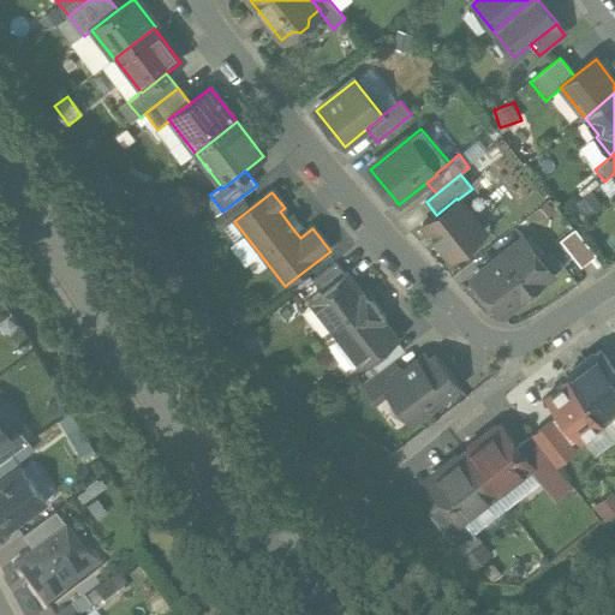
[(242,197),(222,212),(214,219),(224,230),(234,221),(250,209),(242,197)]
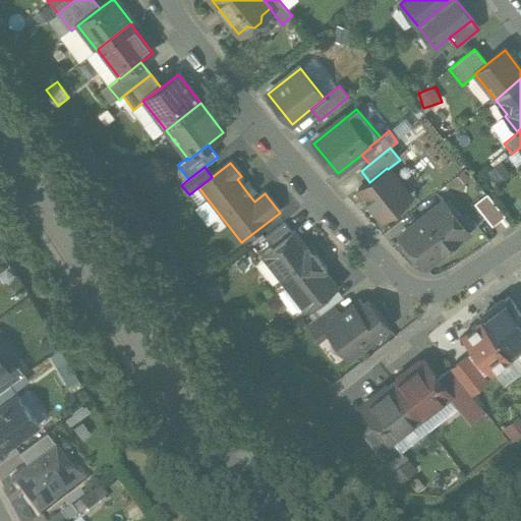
[(357,192),(381,221),(411,197),(388,169),(387,168),(369,182),(357,192)]
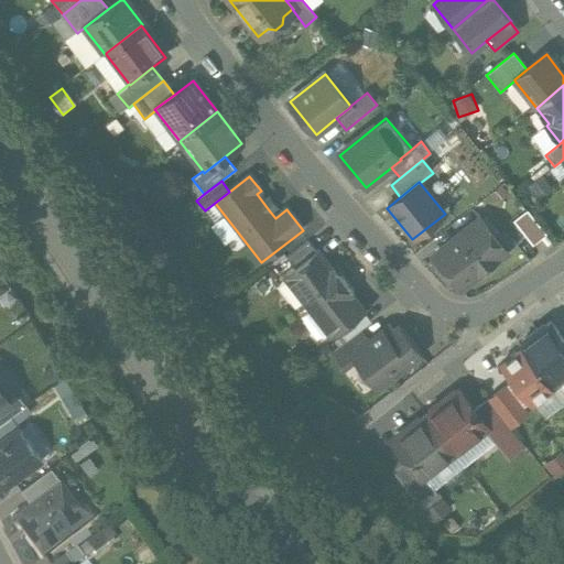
[(269,198),(263,203),(270,212),(275,207),(269,198)]
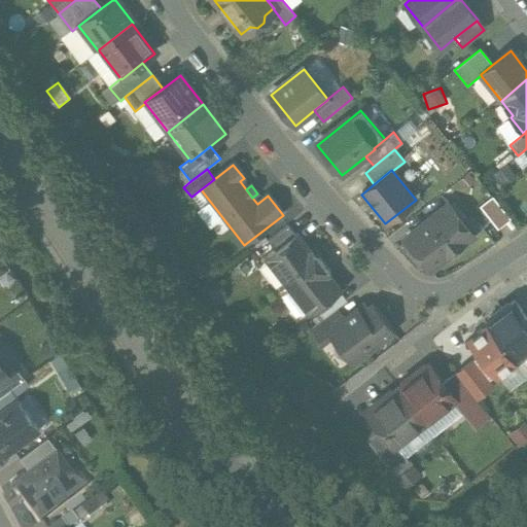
[(498,229),(511,219),(493,197),(481,206),(498,229)]
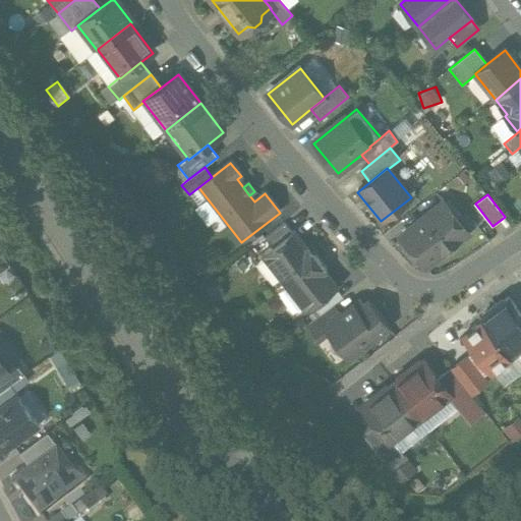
[(444,204),(400,238),(424,269),(468,234),(444,204)]
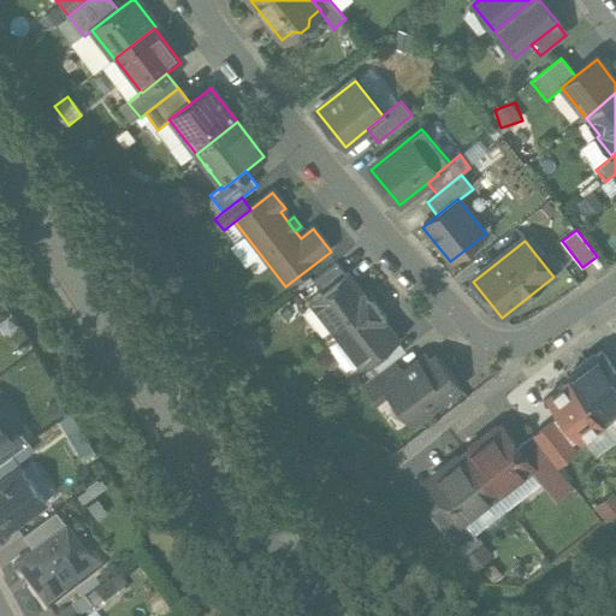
[(336,266),(313,284),(321,295),(344,278),(336,266)]
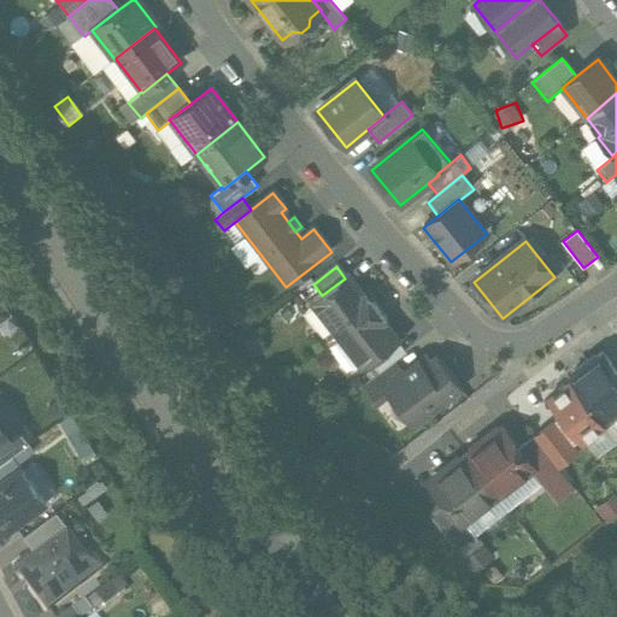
[(345,278),(322,295),(311,304),(338,338),(375,307),(363,293),(362,294),(347,276),(345,278)]
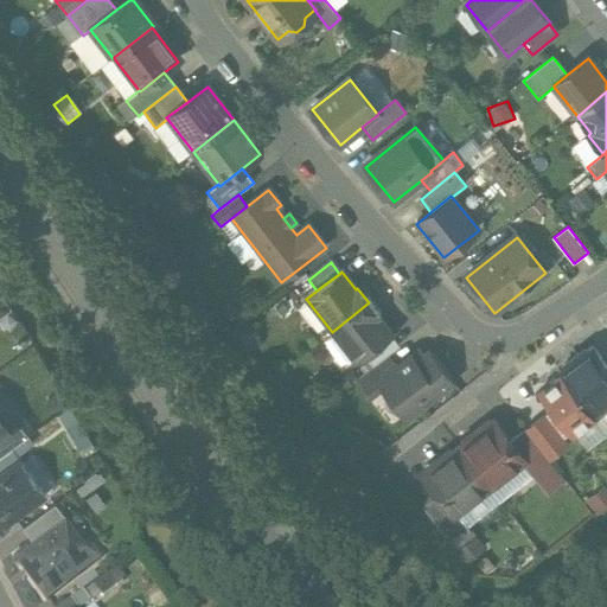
[(369,302),(332,332),(356,364),(364,358),(390,338),(391,337),(378,319),(381,317),(369,302)]
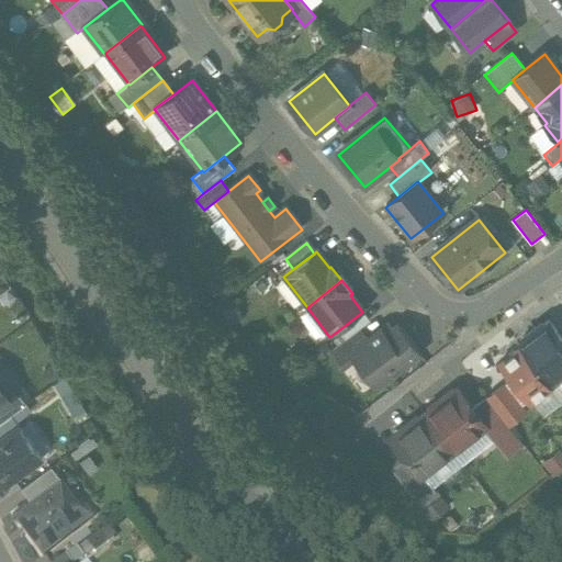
[(361,313),(337,332),(345,341),(370,323),(361,313)]
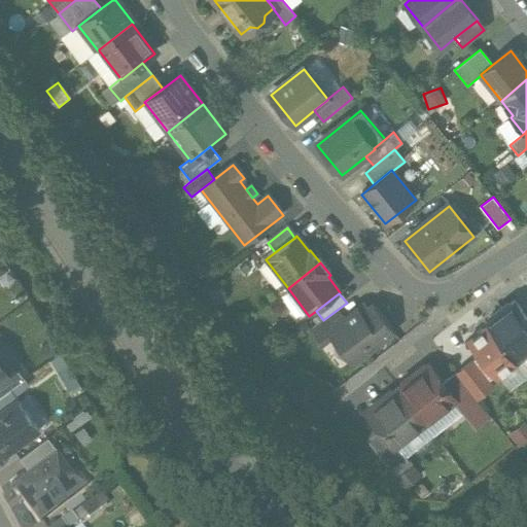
[(487,327),(514,361),(526,350),(526,320),(515,305),(486,326),(487,327)]
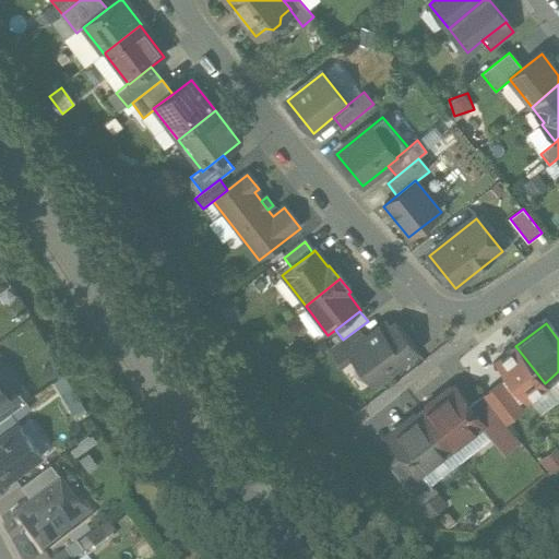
[(379,331),(364,343),(349,354),(353,358),(375,385),(392,372),(389,368),(399,360),(402,365),(416,354),(395,328),(383,336),(379,331)]
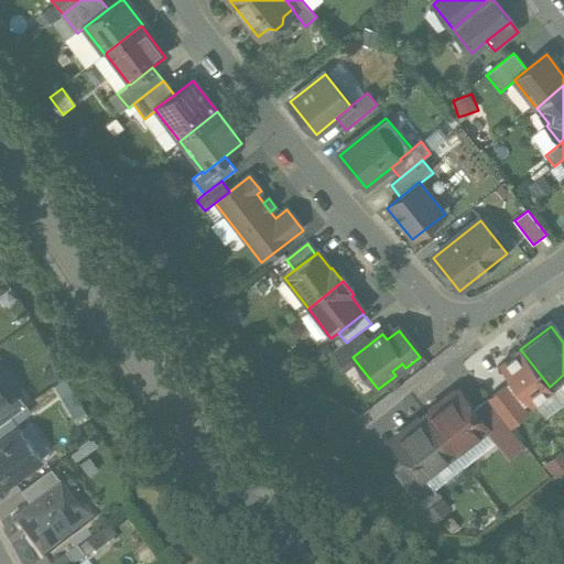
[(367,346),(358,334),(332,355),(344,370),(356,361),(353,357),(367,346)]
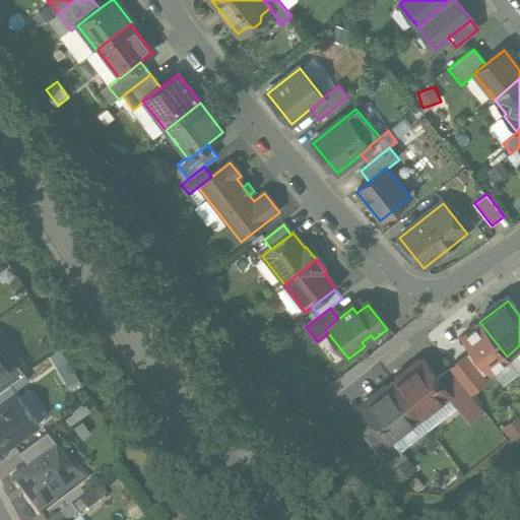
[(461,338),(489,375),(509,360),(507,356),(480,323),(461,338)]
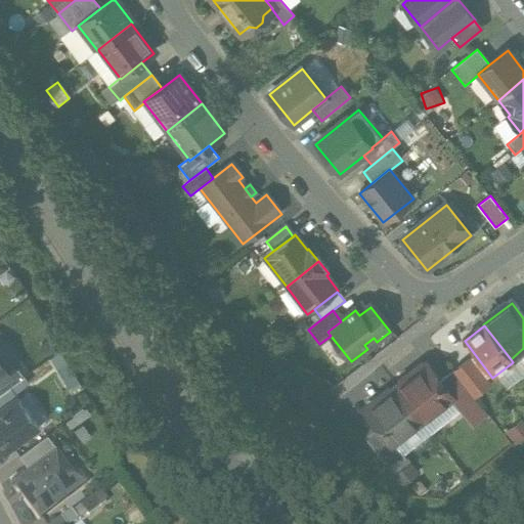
[(0,379),(9,372),(9,370),(0,358),(0,379)]
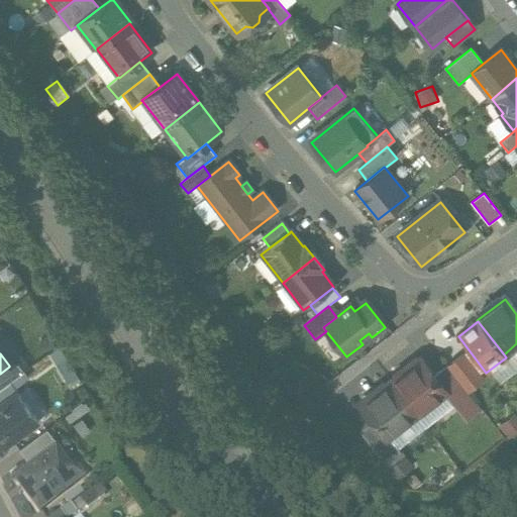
[(447,368),(467,394),(484,381),(463,355),(447,368)]
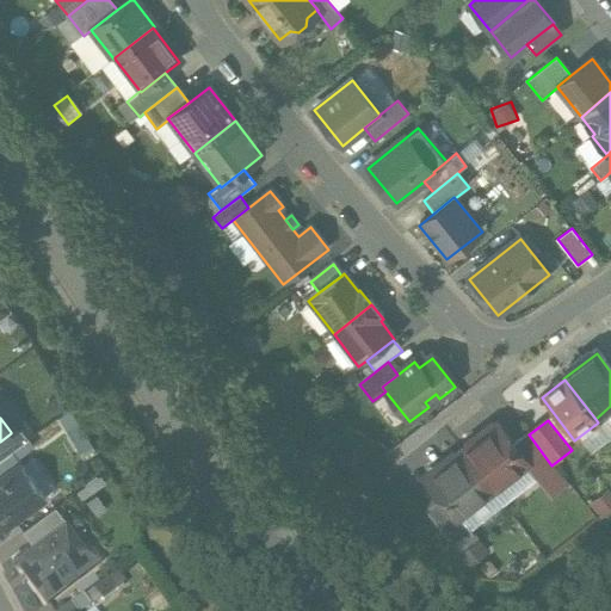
[(19,426),(11,432),(11,433),(0,442),(0,460),(12,451),(29,438),(19,426)]
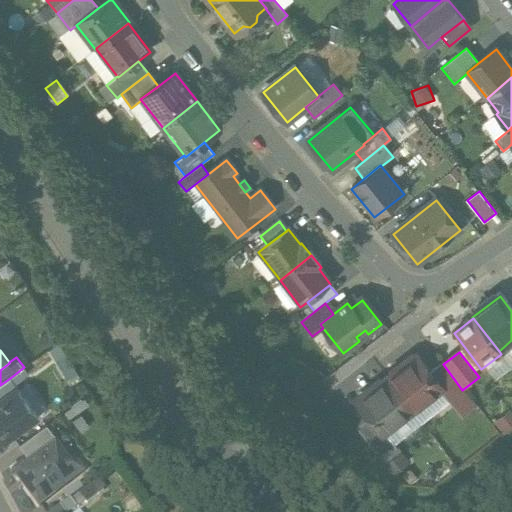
[(387,380),(412,413),(440,391),(441,391),(429,375),(417,361),(403,372),(399,371),(387,380)]
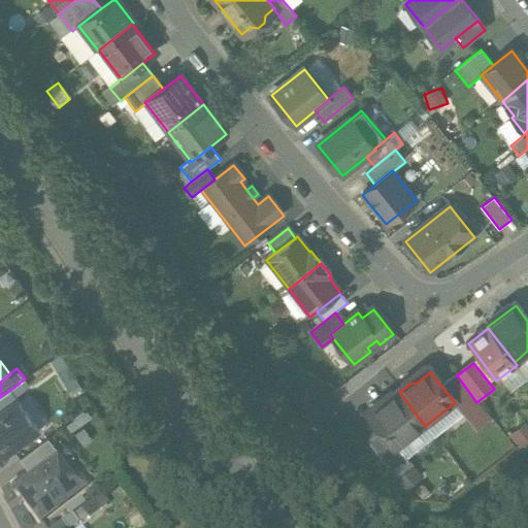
[(457,375),(442,387),(455,403),(454,403),(462,414),(477,402),(476,402),(457,375)]
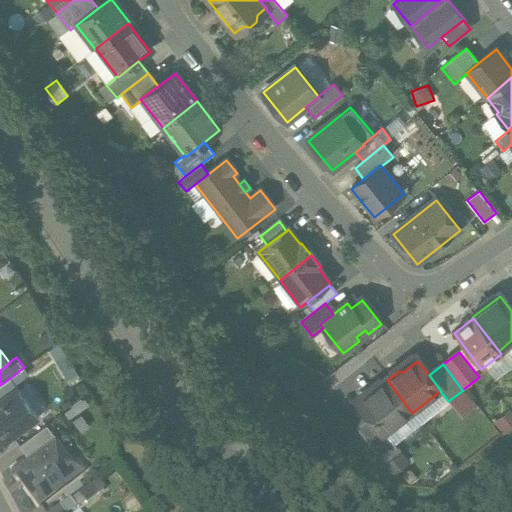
[(17,388),(10,378),(0,385),(0,400),(17,388)]
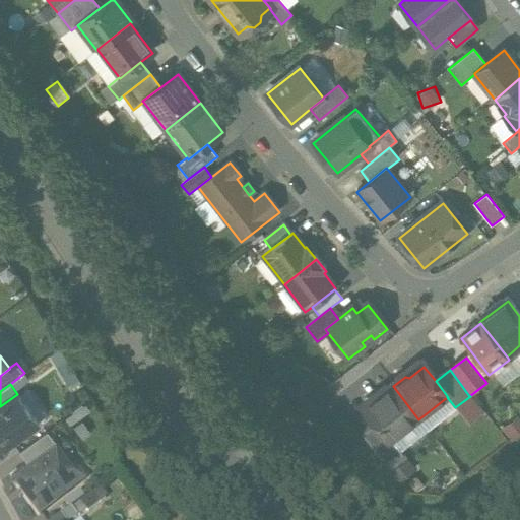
[(366,411),(376,425),(390,442),(391,441),(418,419),(393,386),(381,395),(380,400),(366,411)]
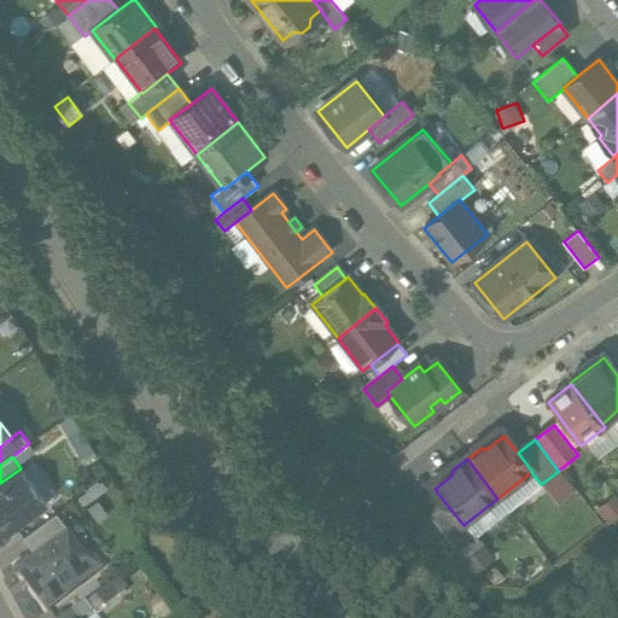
[(46,502),(21,468),(0,483),(0,528),(4,534),(46,502)]
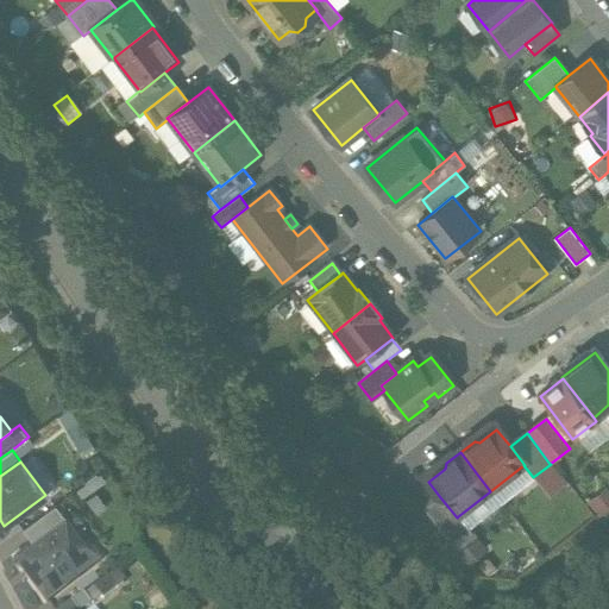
[(440,497),(424,510),(468,566),(485,552),(458,516),(457,518),(440,497)]
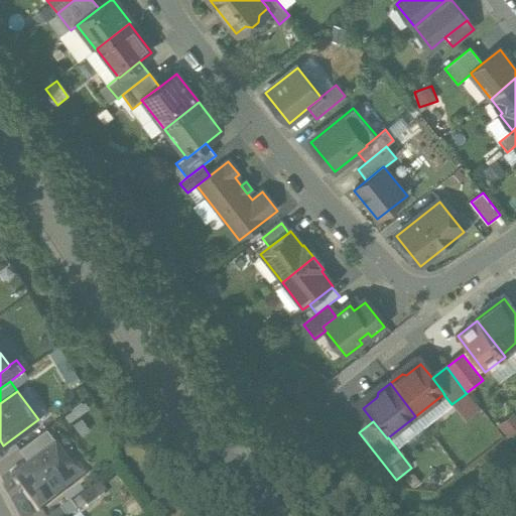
[(46,428),(19,449),(28,461),(55,440),(46,428)]
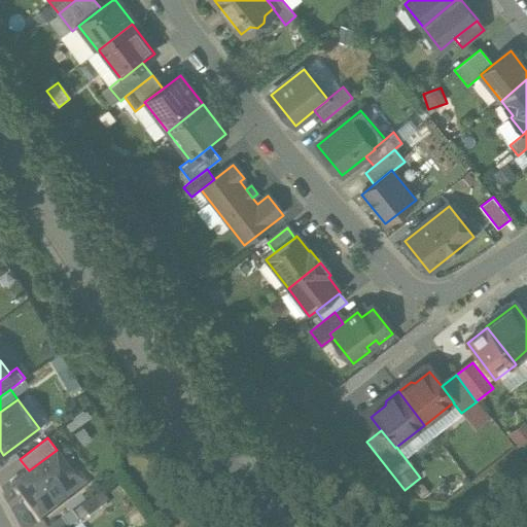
[(57,450),(29,470),(11,484),(39,521),(69,499),(60,488),(76,476),(57,450)]
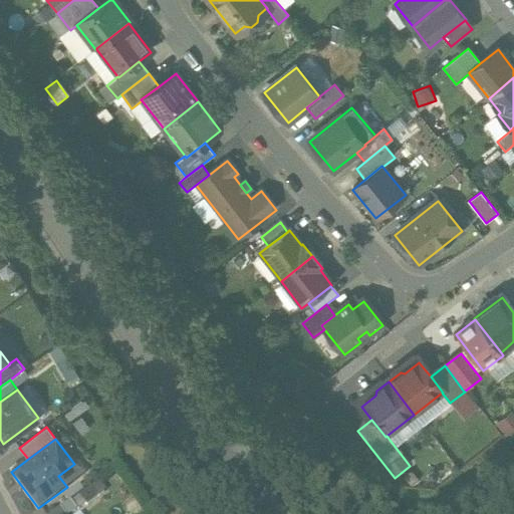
[(97,482),(73,498),(78,506),(102,490),(97,482)]
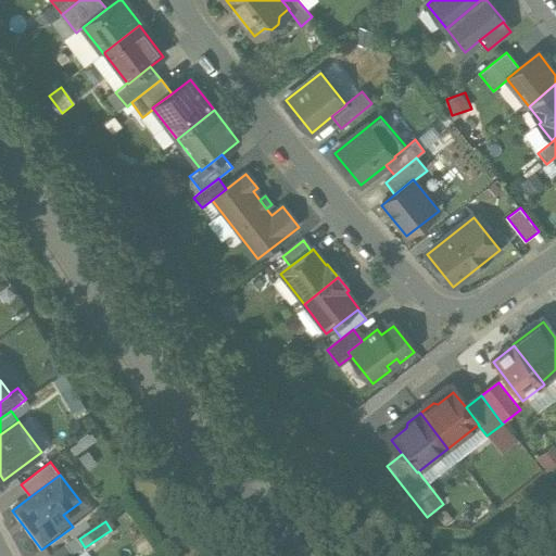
[(76,541),(55,555),(77,555),(84,552),(76,541)]
